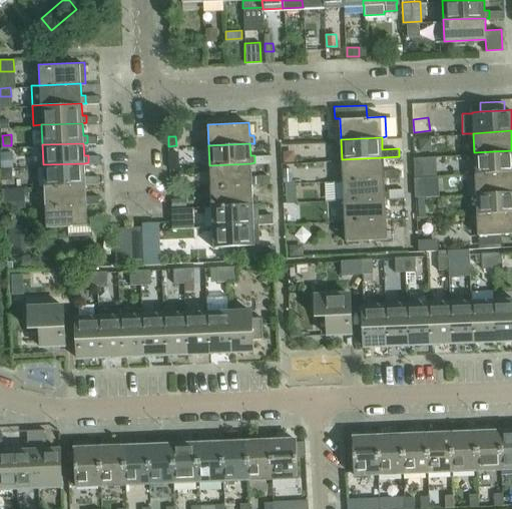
[(178,166),(177,150),(168,151),(169,167),(178,166)]
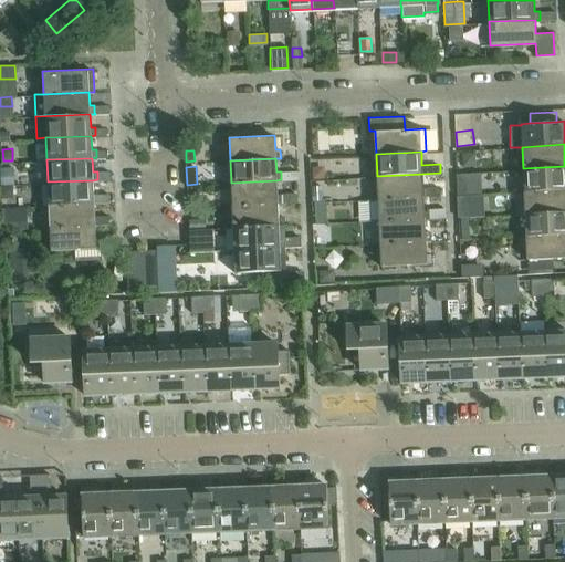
[(564,166),(523,168),(524,191),(564,188),(564,166)]
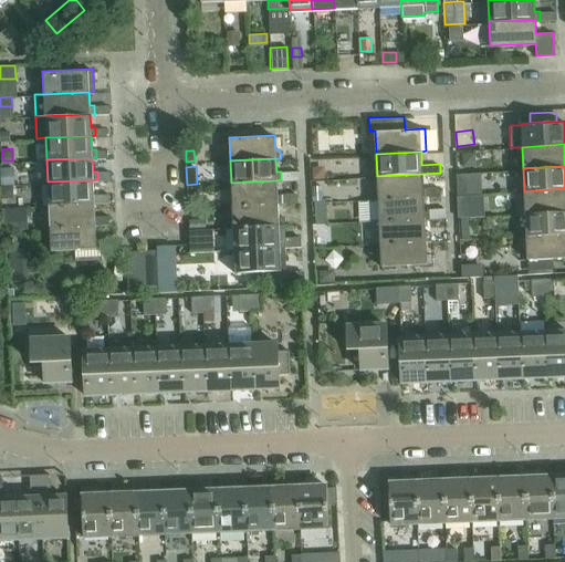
[(2,167),(0,167),(0,183),(3,183),(13,183),(13,167),(2,167)]
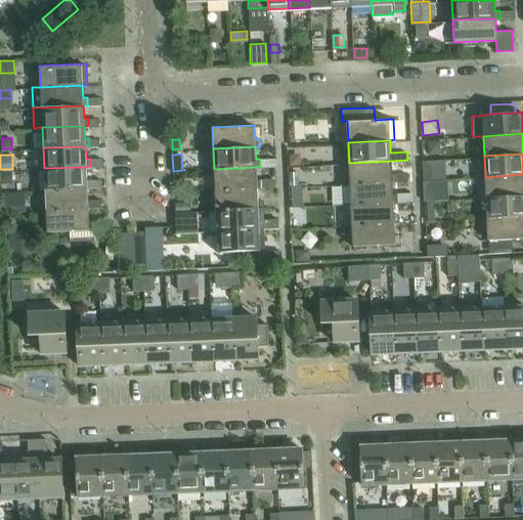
[(447,157),(424,157),(424,198),(447,198),(447,157)]
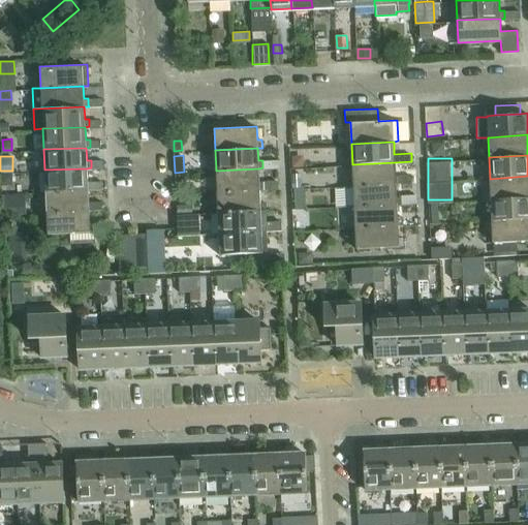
[(395,175),(395,162),(352,164),(353,184),(396,183),(400,182),(400,175),(395,175)]
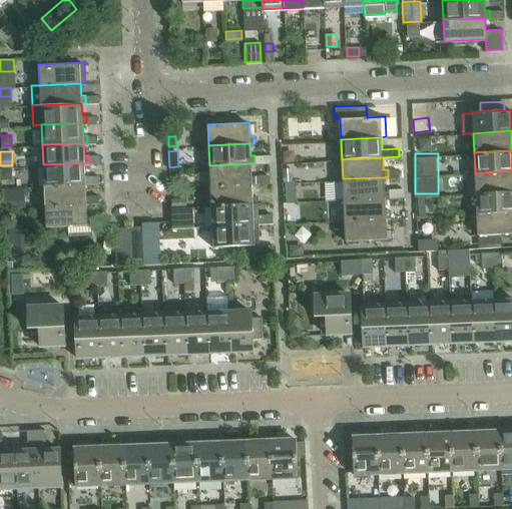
[(84,175),(84,163),(43,164),(44,184),(85,183),(99,182),(98,174),(84,175)]
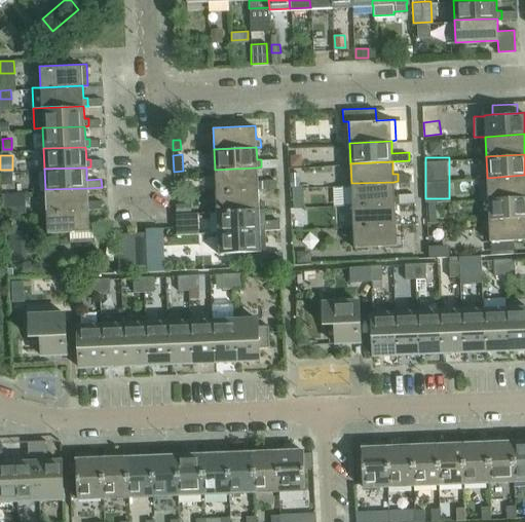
[(258,180),(257,168),(215,170),(216,189),(258,188),(275,187),(275,179),(258,180)]
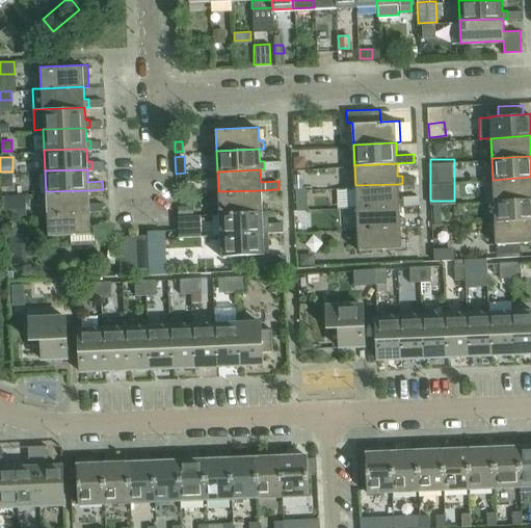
[(301,174),(292,174),(293,187),(302,187),(301,174)]
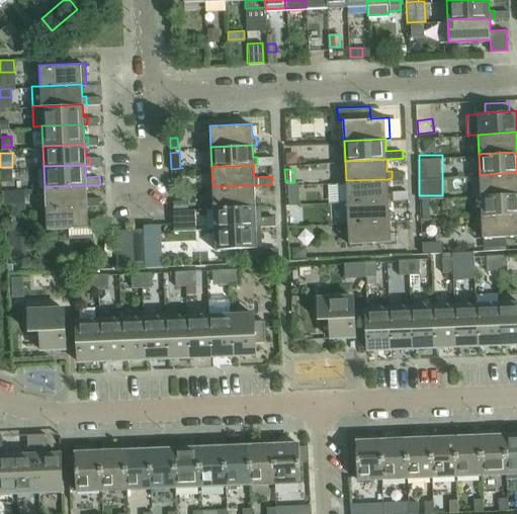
[(516,172),(480,175),(481,195),(516,192),(516,172)]
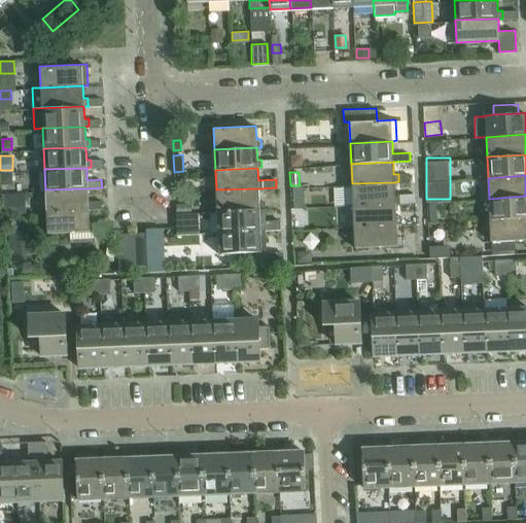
[(394,195),(394,182),(352,183),(343,184),(344,205),(352,204),(395,203),(399,202),(399,195),(394,195)]
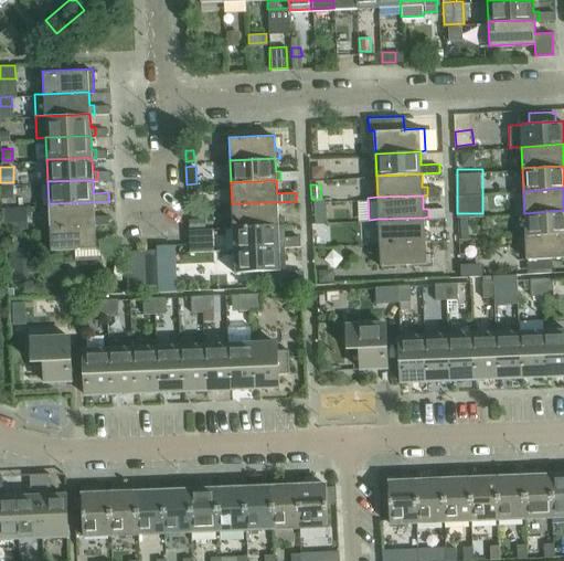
[(327,221),(326,200),(314,200),(315,222),(327,221)]
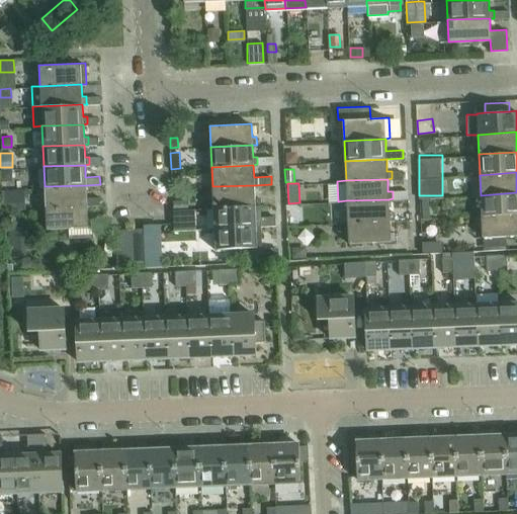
[(86,197),(86,185),(45,186),(46,206),(87,205),(91,204),(91,197),(86,197)]
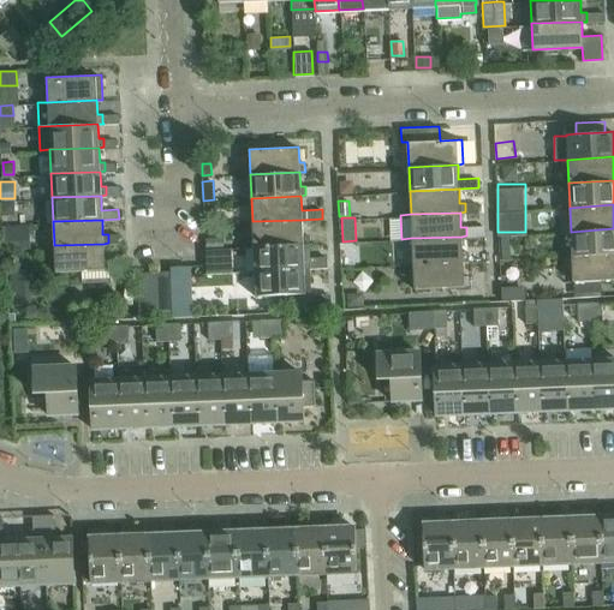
[(303,234),(302,220),(252,221),(254,246),(303,244),(308,243),(308,234),(303,234)]
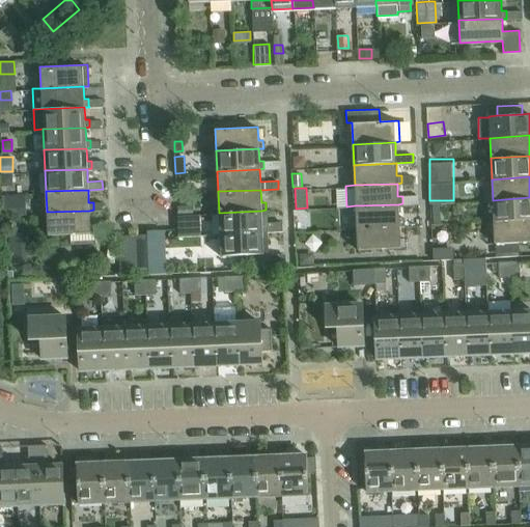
[(23,194),(4,194),(5,214),(23,214),(23,213),(23,194)]
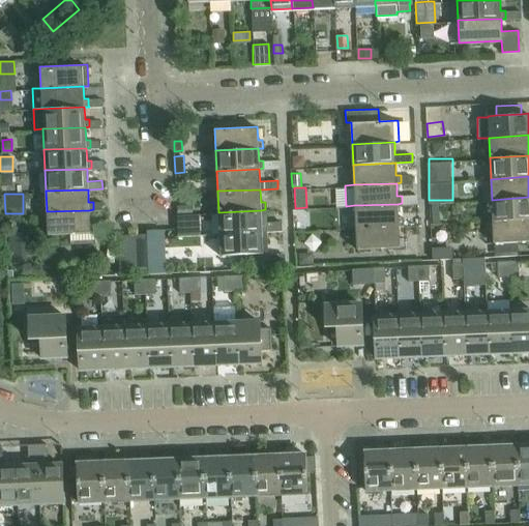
[(528,197),(492,200),(492,221),(528,217),(528,197)]
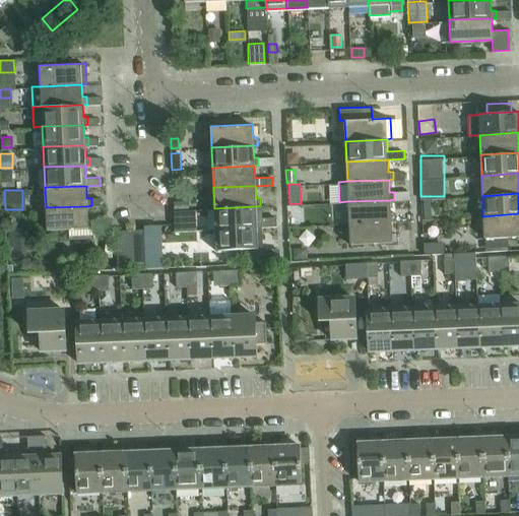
[(99,197),(91,197),(91,198),(91,205),(100,205),(99,197)]
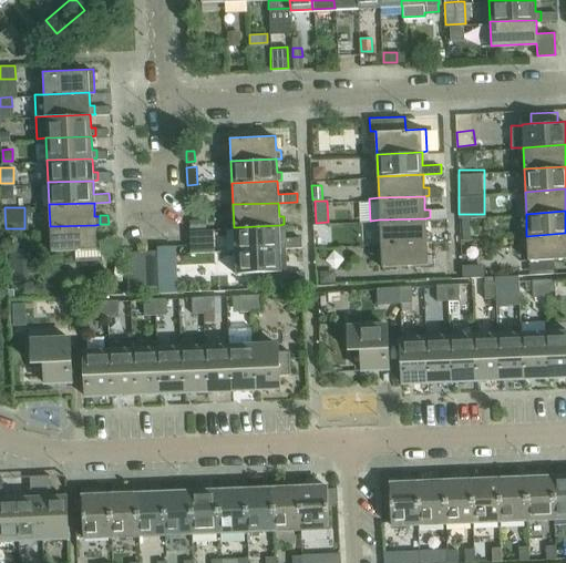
[(425,232),(425,218),(379,219),(380,242),(426,241),(431,239),(431,232),(425,232)]
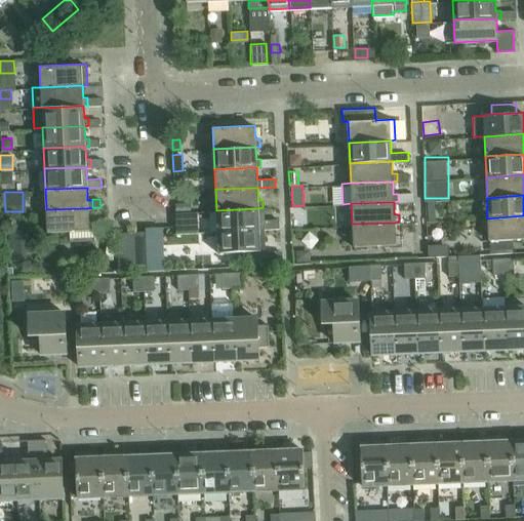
[(435,202),(427,202),(428,218),(436,218),(435,202)]
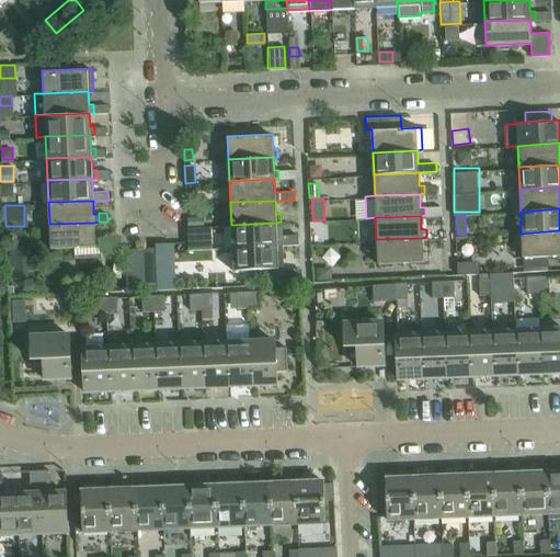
[(333,230),(346,230),(345,219),(333,220),(333,230)]
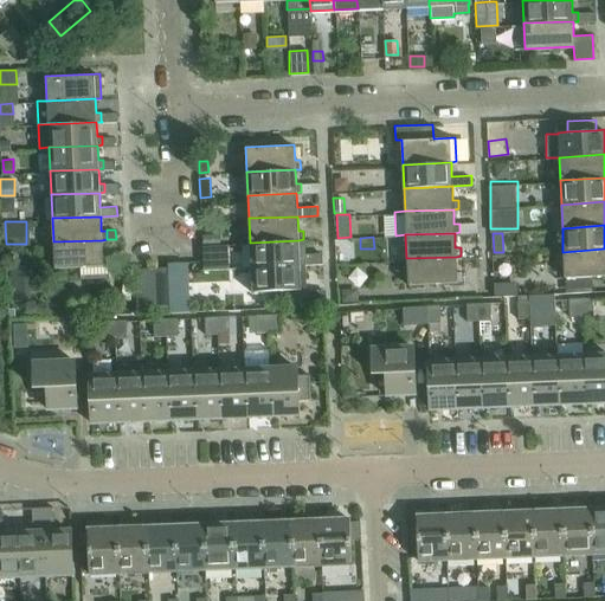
[(102,254),(102,240),(53,241),(55,267),(103,265),(103,264),(108,263),(108,254),(102,254)]
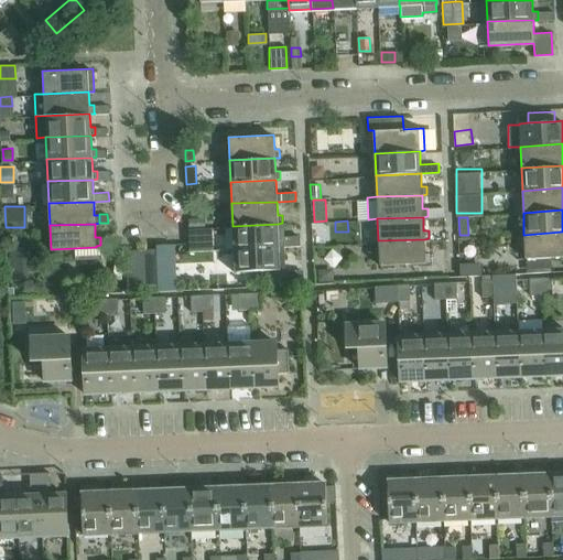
[(278,237),(278,224),(233,226),(234,247),(283,245),(283,237),(278,237)]
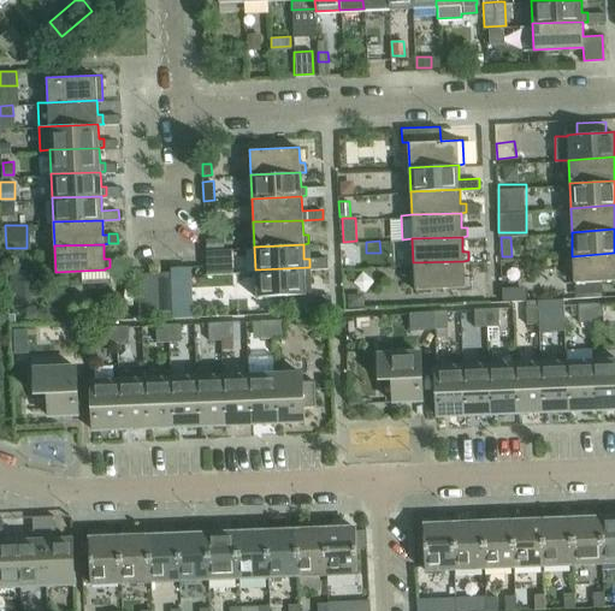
[(232,249),(206,250),(206,264),(207,272),(234,271),(232,249)]
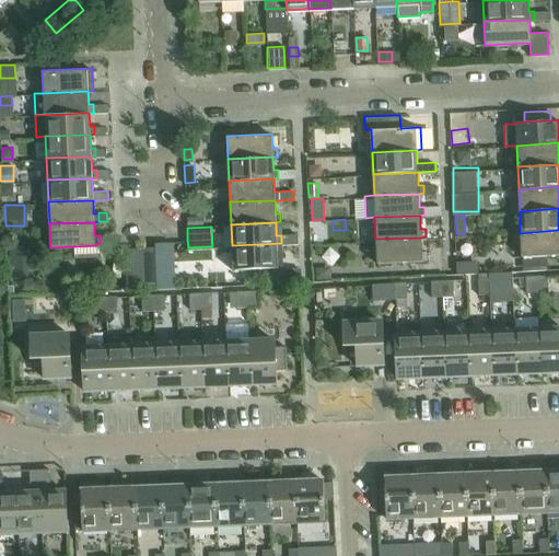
[(558,230),(520,233),(521,255),(522,255),(523,269),(547,268),(546,254),(558,253),(558,230)]
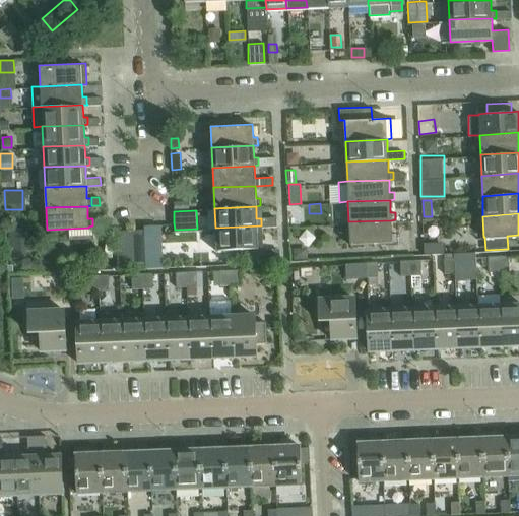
[(391,233),(391,220),(348,221),(349,244),(391,242),(391,241),(396,240),(395,232),(391,233)]
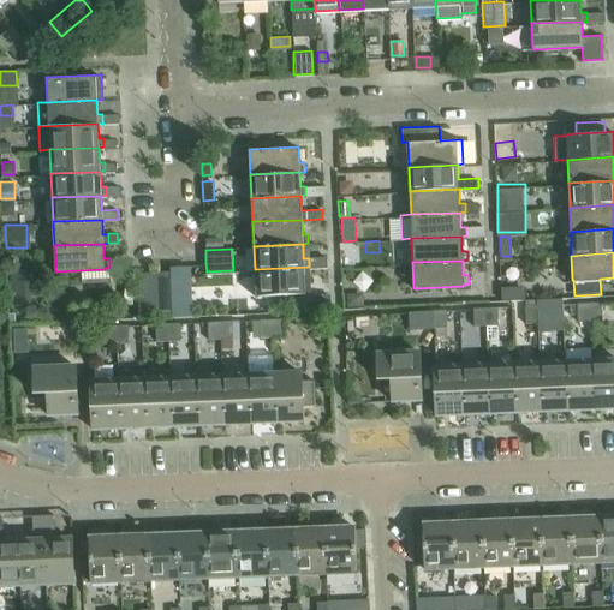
[(29,300),(31,267),(13,265),(12,299),(29,300)]
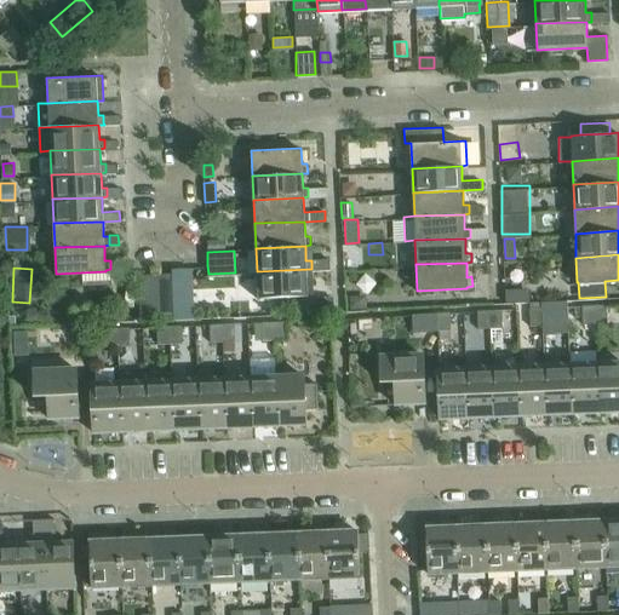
[(313,295),(311,269),(257,271),(258,298),(313,295)]
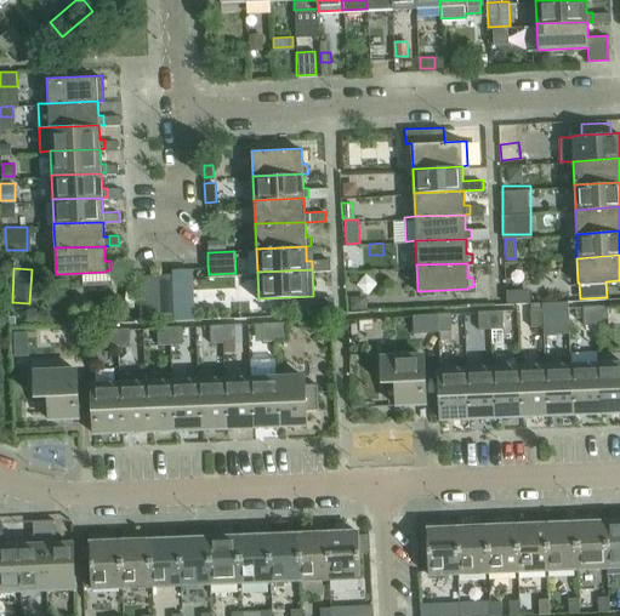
[(174,317),(172,273),(138,274),(140,318),(174,317)]
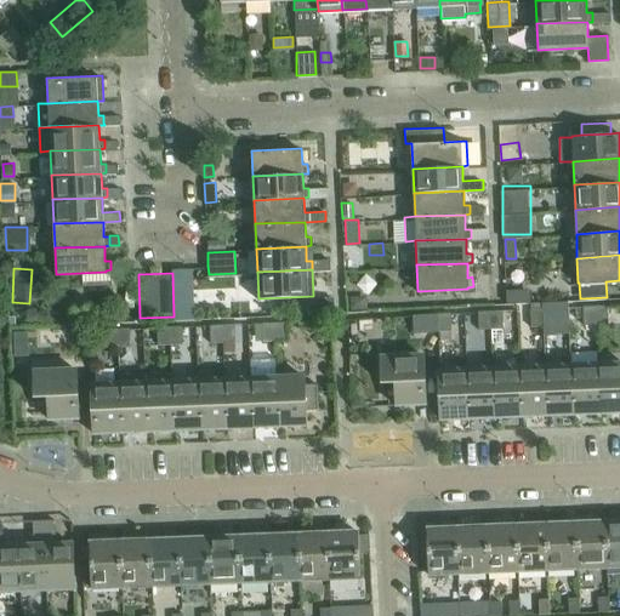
[(608,321),(607,303),(595,304),(595,321),(608,321)]
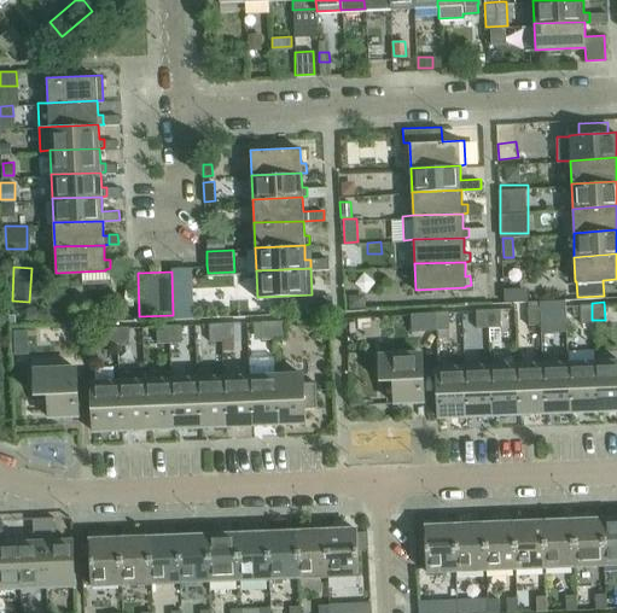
[(592,320),(592,303),(580,303),(580,321),(592,320)]
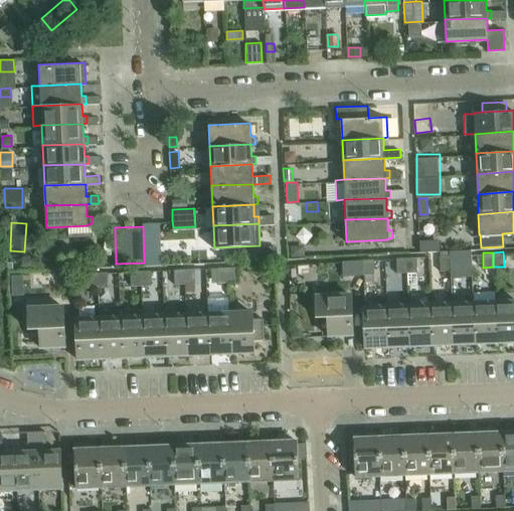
[(460,269),(460,253),(449,254),(450,270),(460,269)]
